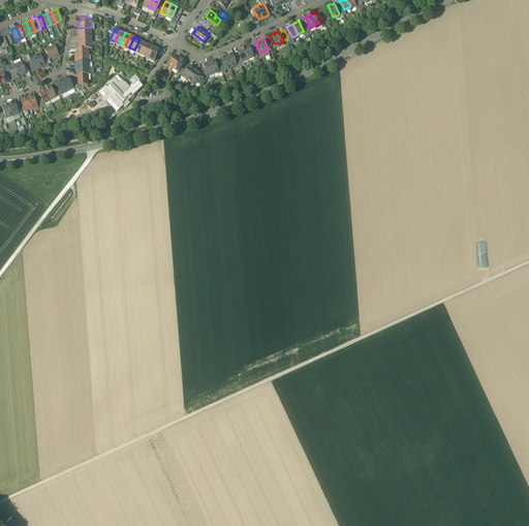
[(145,41),(139,39),(134,50),(139,53),(145,41)]
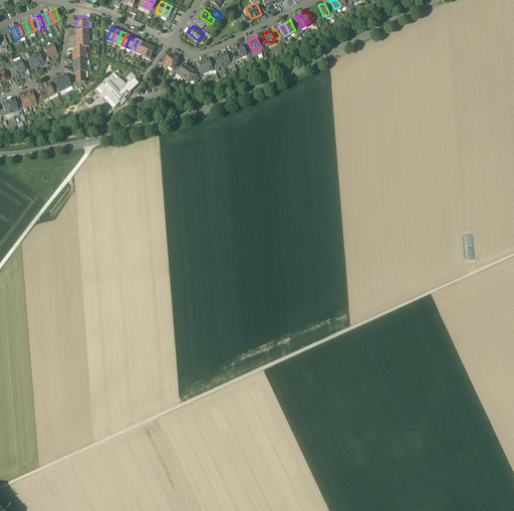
[(146,42),(141,40),(136,51),(141,53),(146,42)]
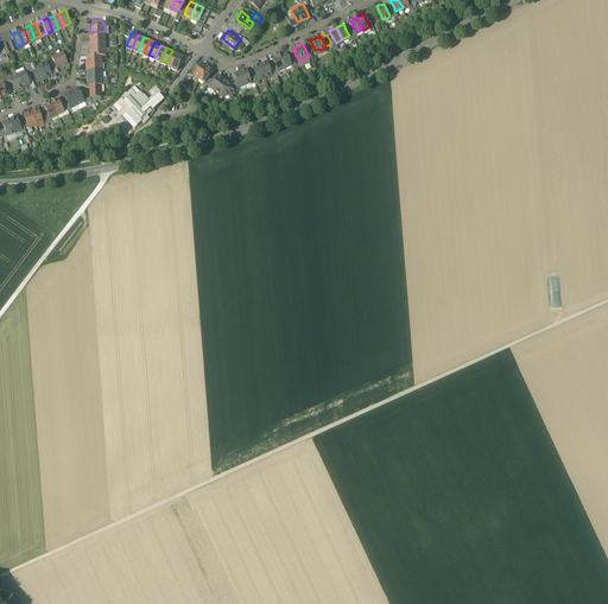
[(55,62),(57,65),(68,61),(63,50),(57,53),(56,52),(52,55),(55,62)]
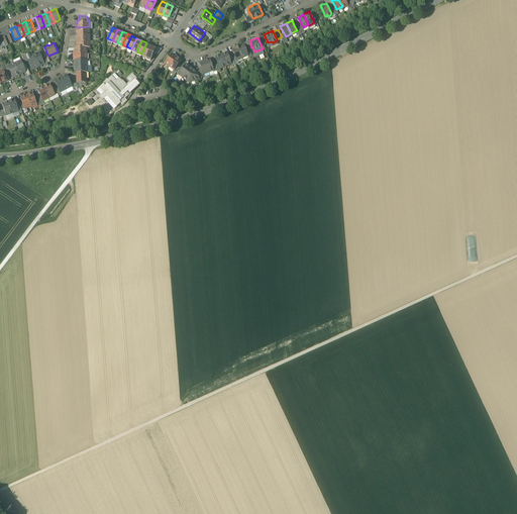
[(150,44),(146,42),(141,54),(145,56),(150,44)]
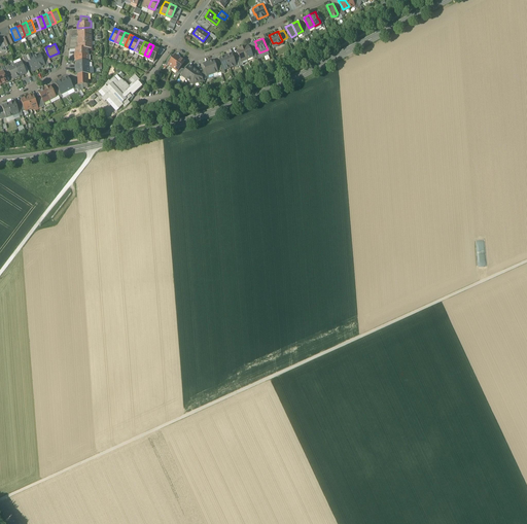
[(243,45),(242,45),(247,57),(252,55),(251,50),(248,44),(244,46),(243,45)]
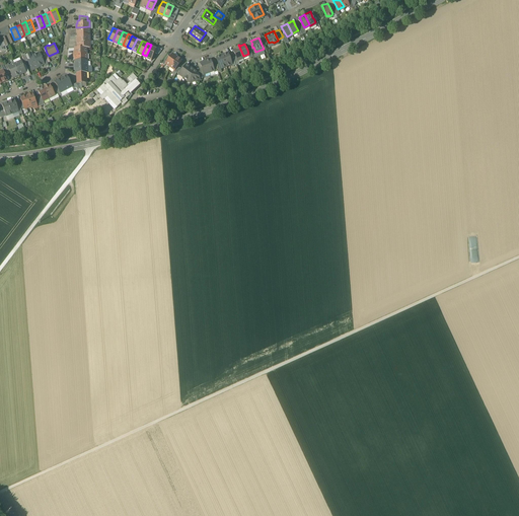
[(156,47),(151,45),(146,56),(151,58),(155,51),(156,47)]
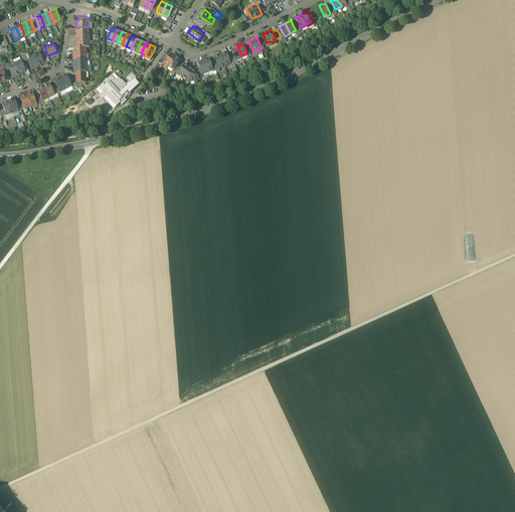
[(236,58),(241,55),(236,44),(235,45),(235,46),(231,48),(234,54),(235,58),(236,58)]
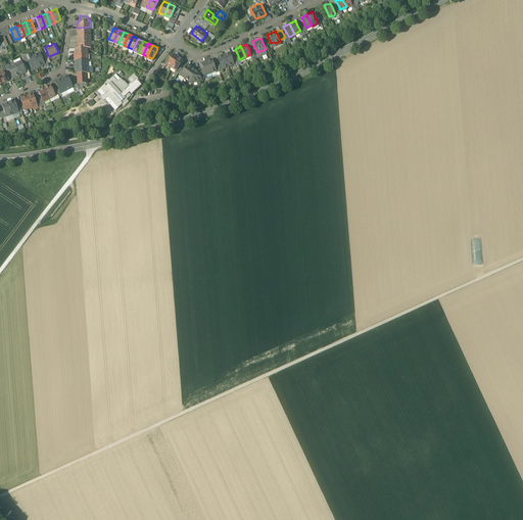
[(34,54),(38,65),(44,62),(45,62),(42,57),(40,51),(34,54)]
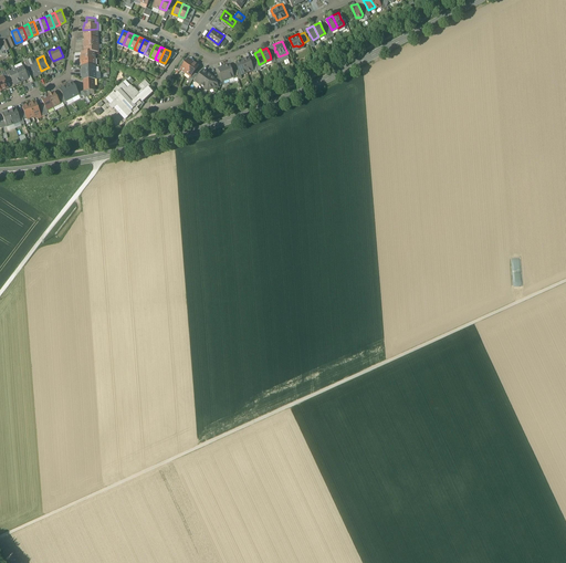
[(249,55),(242,58),(247,71),(253,68),(251,62),(249,55)]
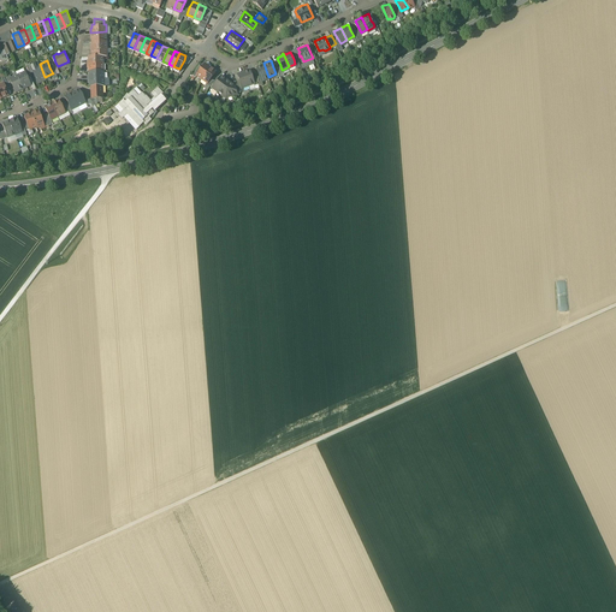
[(45,77),(40,64),(39,61),(30,64),(33,70),(37,81),(46,77),(45,77)]
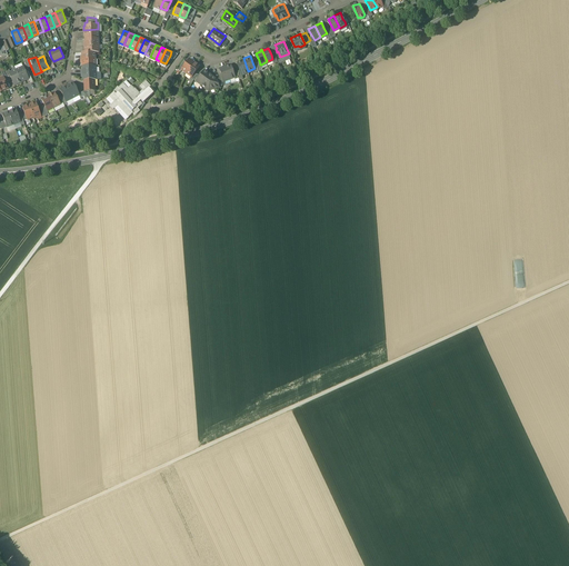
[(181,68),(186,71),(193,60),(189,57),(186,61),(181,68)]
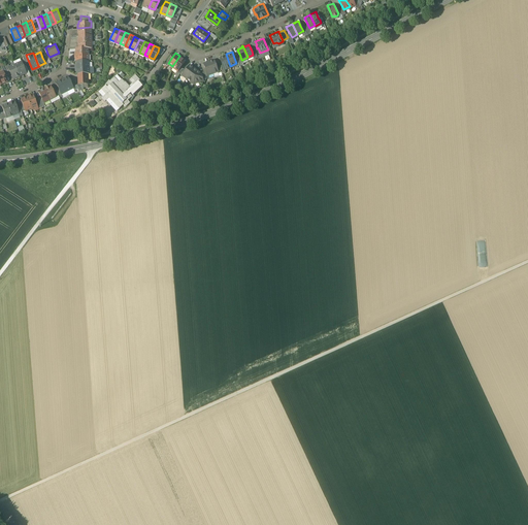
[(225,68),(230,66),(226,54),(220,57),(223,64),(224,68),(225,68)]
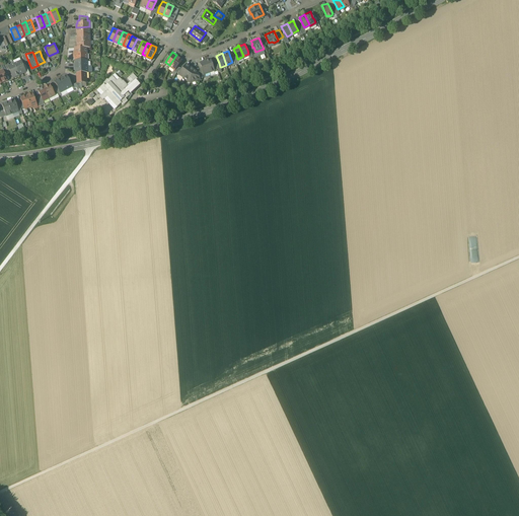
[(181,59),(176,55),(169,65),(174,68),(177,65),(181,59)]
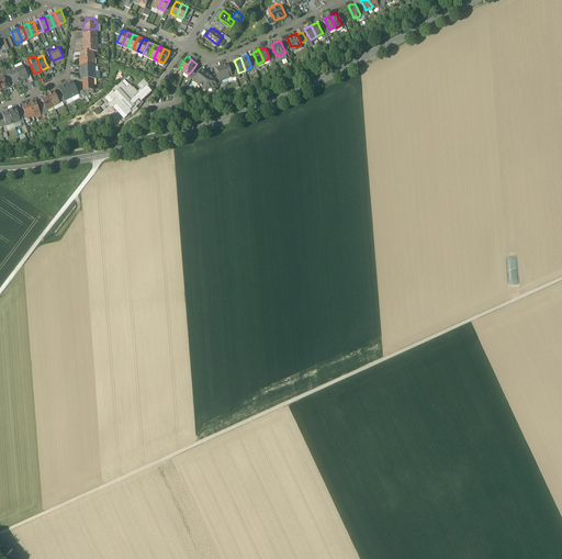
[(227,63),(223,64),(227,76),(232,75),(229,68),(227,63)]
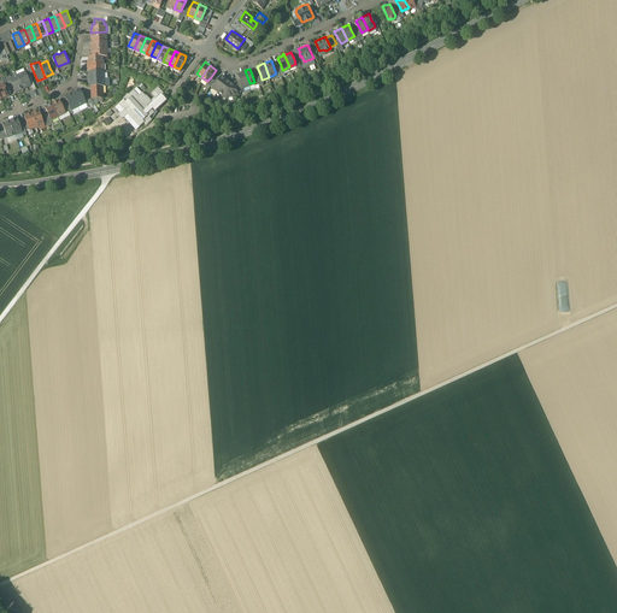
[(17,74),(23,87),(30,83),(28,76),(25,70),(17,74)]
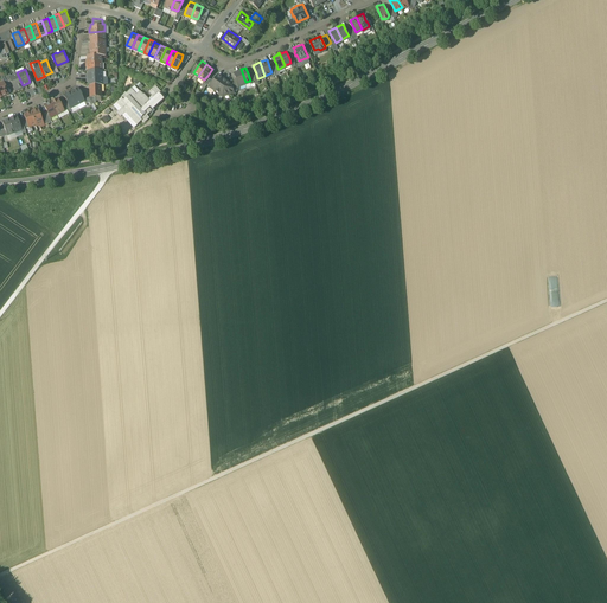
[(246,82),(241,69),(234,71),(236,76),(238,84),(246,82)]
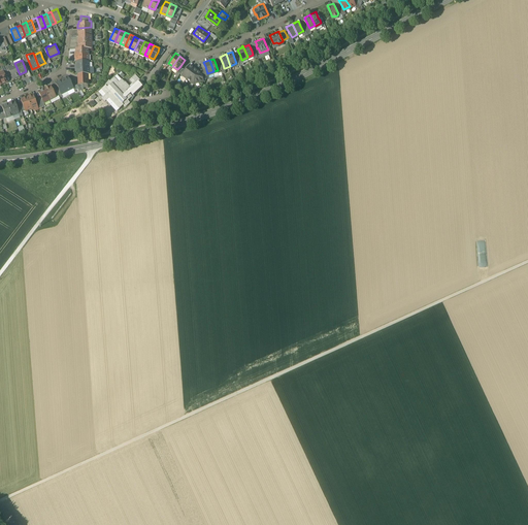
[(13,77),(20,74),(14,63),(9,65),(8,66),(10,72),(13,77)]
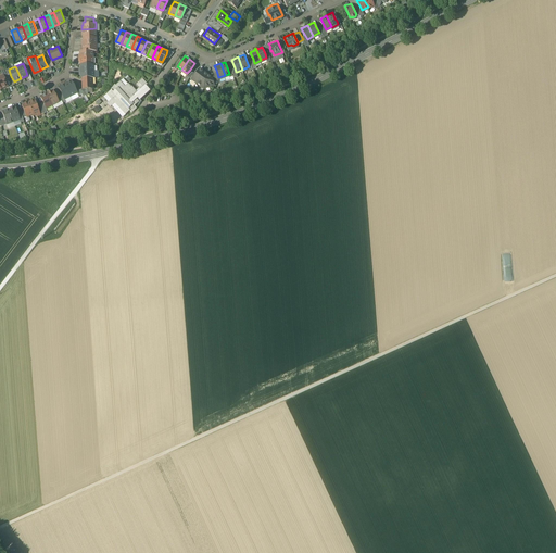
[(192,77),(197,80),(204,71),(200,67),(196,72),(192,77)]
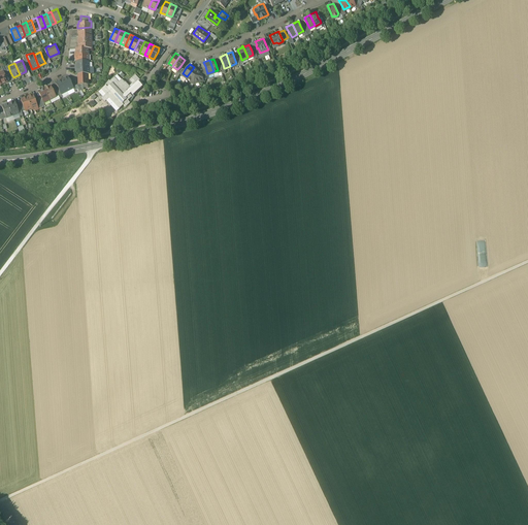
[(196,68),(194,67),(187,76),(194,81),(203,78),(200,71),(196,69),(196,68)]
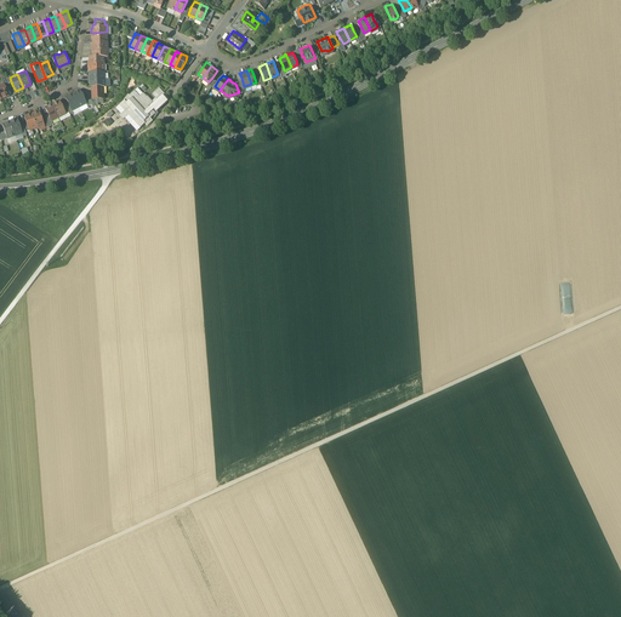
[(102,85),(92,85),(92,97),(98,96),(103,96),(102,85)]
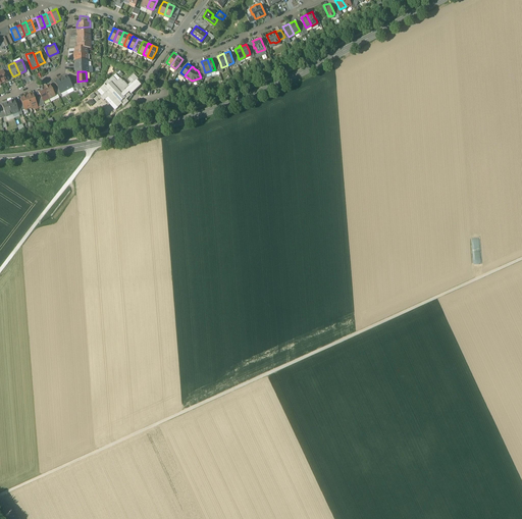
[(131,93),(126,88),(125,89),(124,88),(128,84),(127,84),(123,80),(120,76),(119,78),(115,72),(109,79),(108,78),(103,82),(104,83),(98,89),(102,93),(101,95),(104,98),(105,96),(110,101),(112,99),(113,100),(111,102),(115,107),(121,102),(123,103),(128,99),(126,97),(129,94),(131,93)]
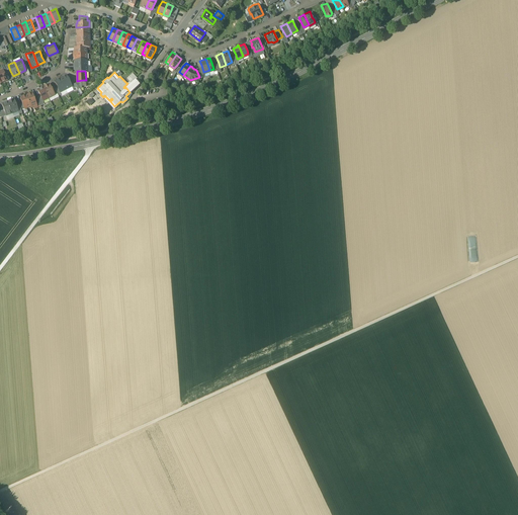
[(131,80),(126,83),(127,83),(123,87),(124,88),(125,87),(130,92),(131,91),(141,81),(133,72),(127,76),(131,79),(131,80)]
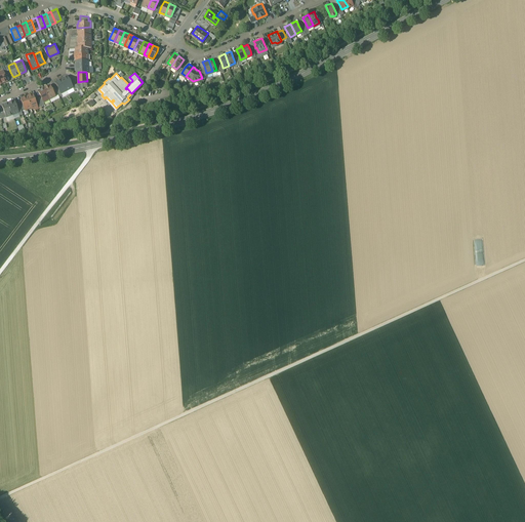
[(63,76),(61,77),(67,88),(73,86),(73,85),(71,81),(68,75),(64,77),(63,76)]
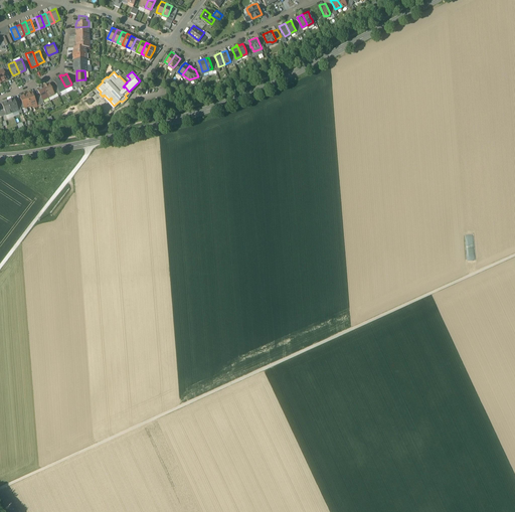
[(65,87),(59,75),(58,76),(54,79),(57,86),(60,90),(65,87)]
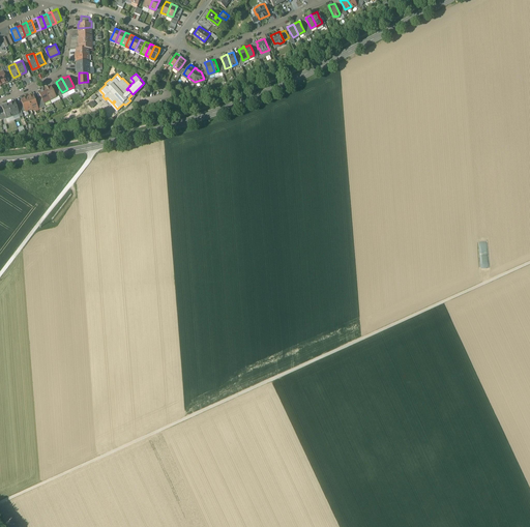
[(45,87),(50,98),(56,95),(56,94),(51,86),(51,84),(45,87)]
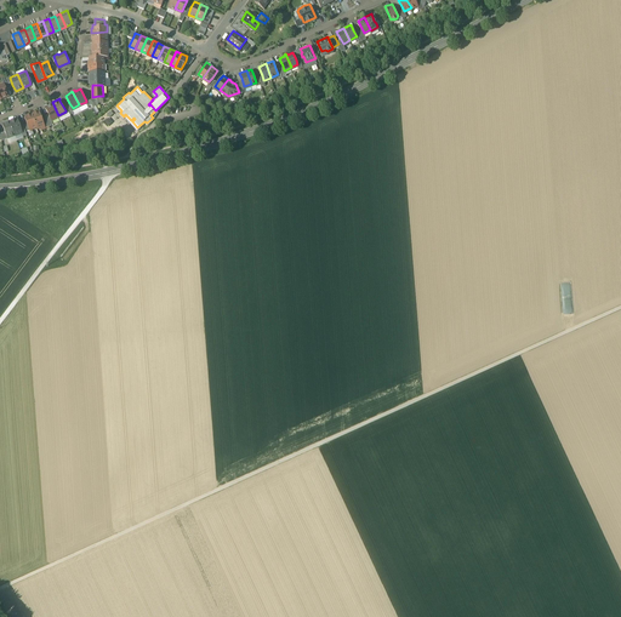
[(52,119),(58,115),(52,102),(45,106),(49,112),(52,119)]
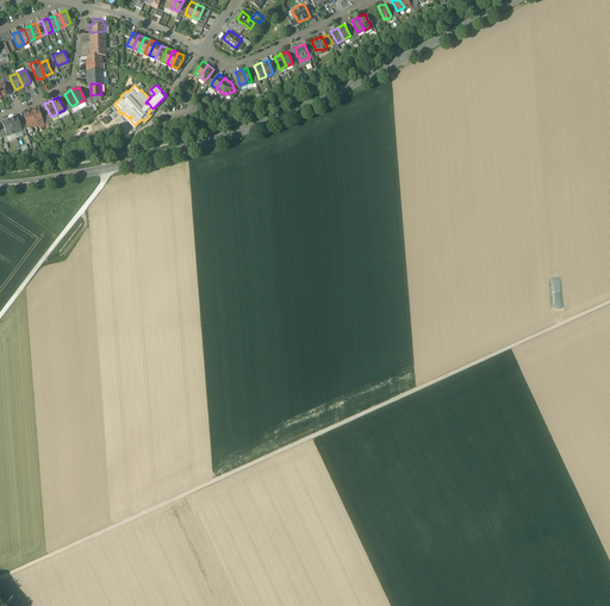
[(69,112),(69,111),(67,106),(64,108),(64,110),(57,113),(60,117),(69,112)]
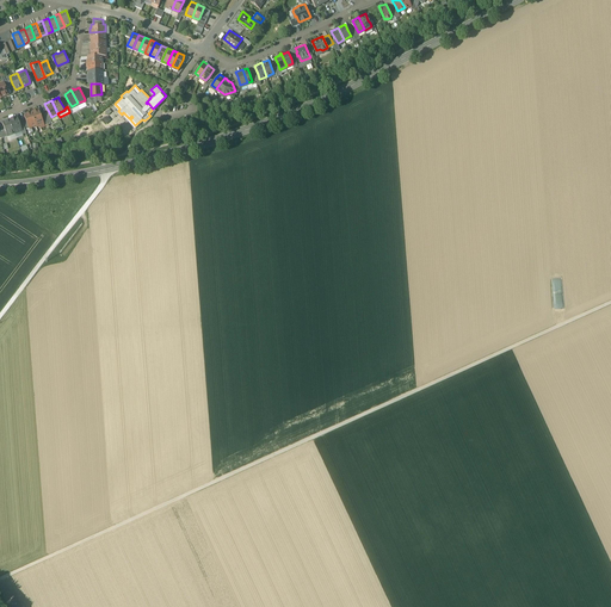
[(38,107),(31,110),(36,123),(36,124),(39,123),(41,124),(41,125),(44,124),(44,123),(41,115),(38,107)]
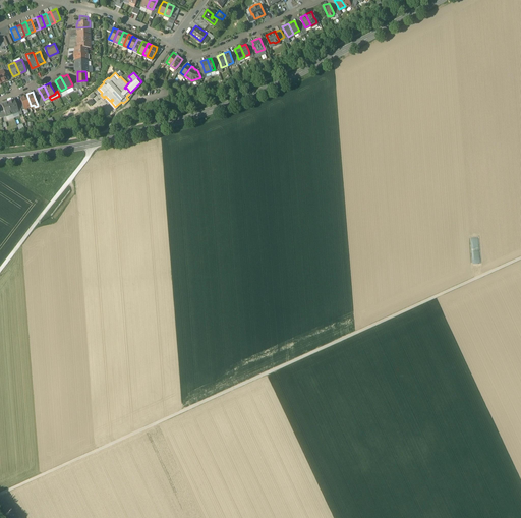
[(31,105),(26,94),(20,96),(22,102),(24,108),(31,105)]
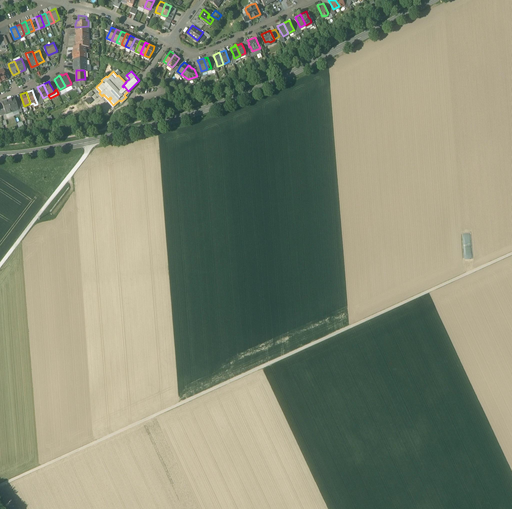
[(14,96),(8,99),(12,110),(18,108),(16,102),(14,96)]
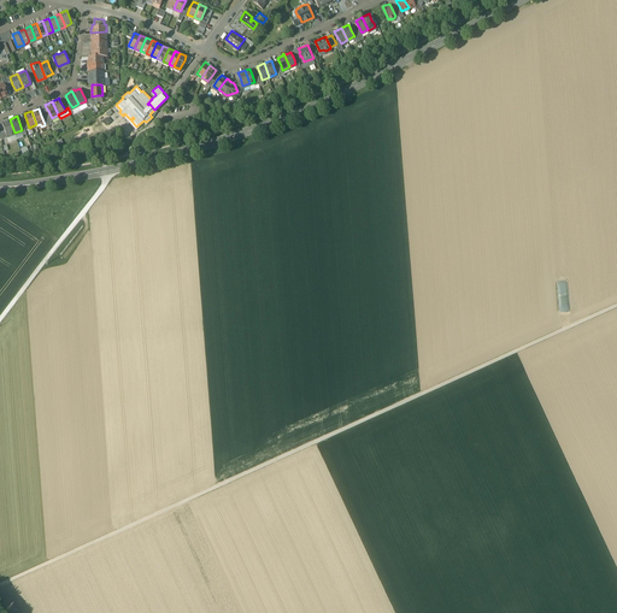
[(7,135),(15,133),(10,119),(3,122),(5,129),(7,135)]
